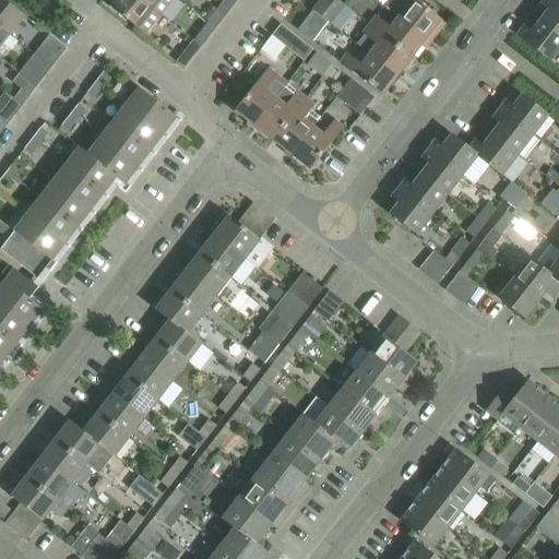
[(25,16),(2,0),(0,0),(0,28),(10,36),(25,16)]
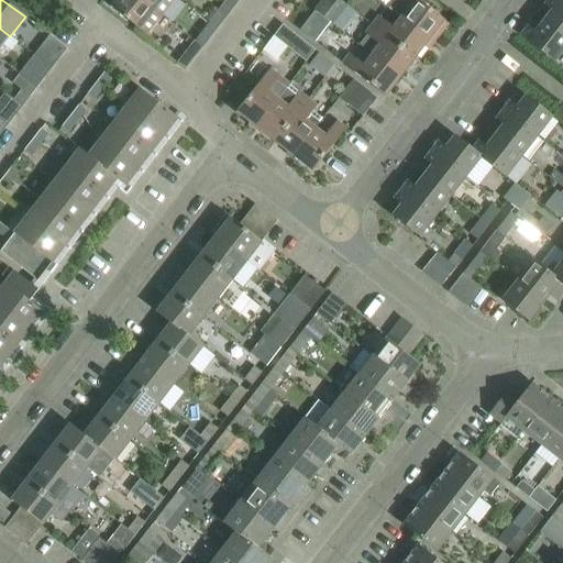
[(163,15),(155,10),(142,0),(108,0),(107,3),(148,35),(163,15)]
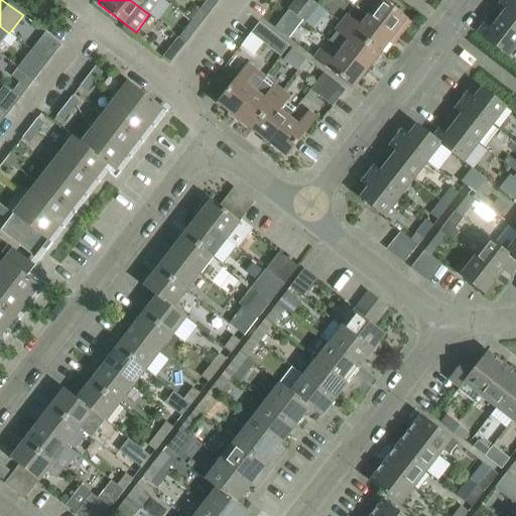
[(130,0),(142,9),(149,14),(160,0),(130,0)]
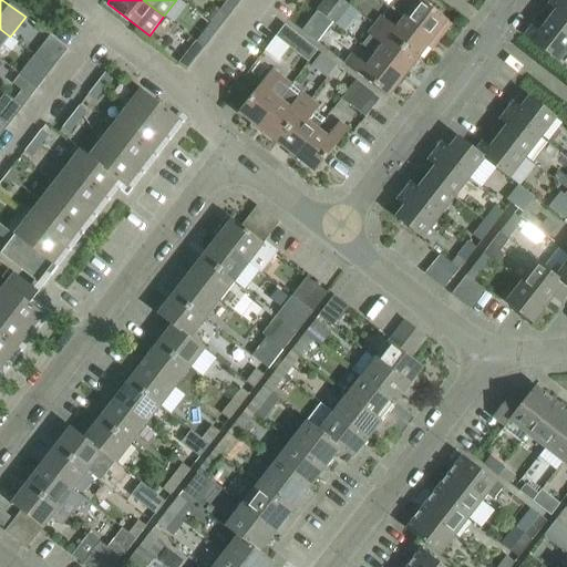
[(348,3),(343,0),(326,0),(318,10),(333,22),(348,3)]
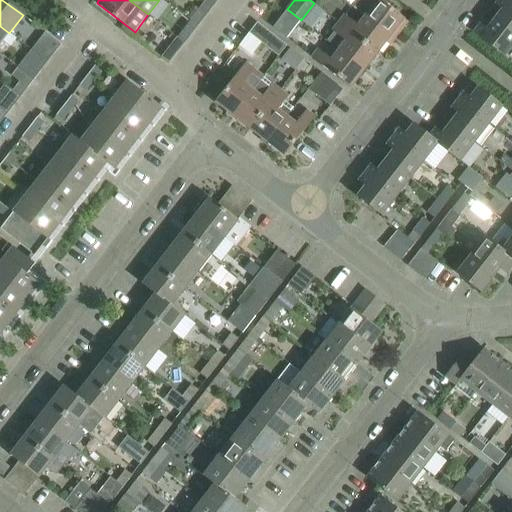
[(404,18),(380,0),(355,0),(353,4),(366,14),(365,15),(391,35),(394,31),(398,34),(408,22),(404,19),(404,18)]
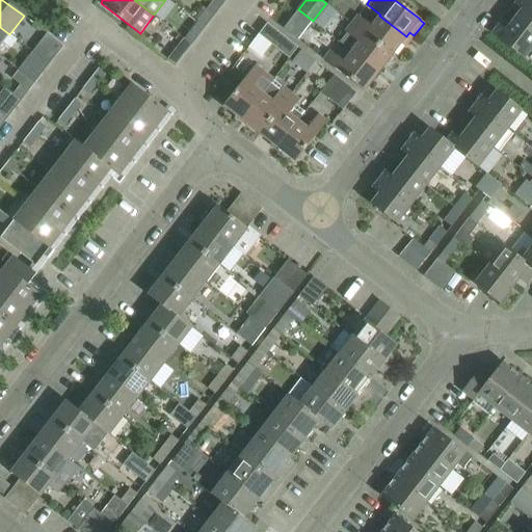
[(531,4),(526,0),(517,0),(515,4),(522,9),(513,20),(531,33),(531,4)]
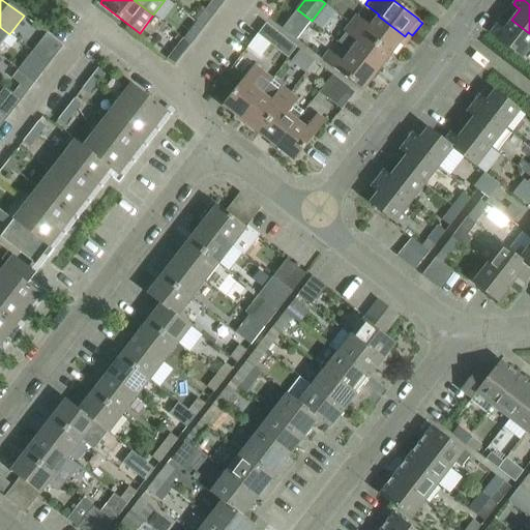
[(205,26),(214,15),(206,8),(198,21),(205,26)]
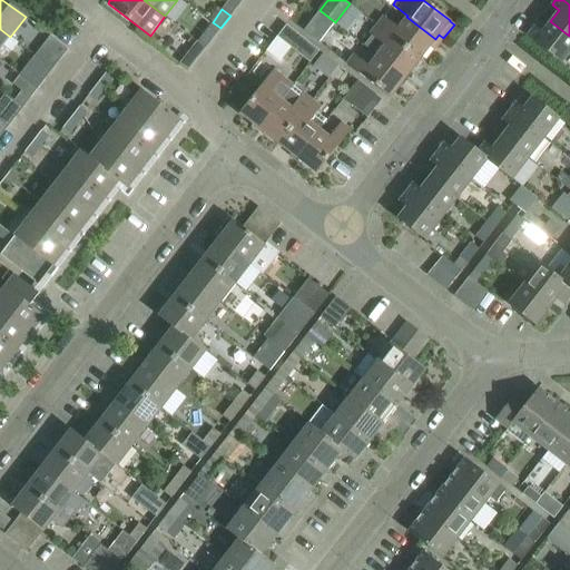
[(335,22),(320,10),(304,30),(310,35),(313,29),(323,37),(335,22)]
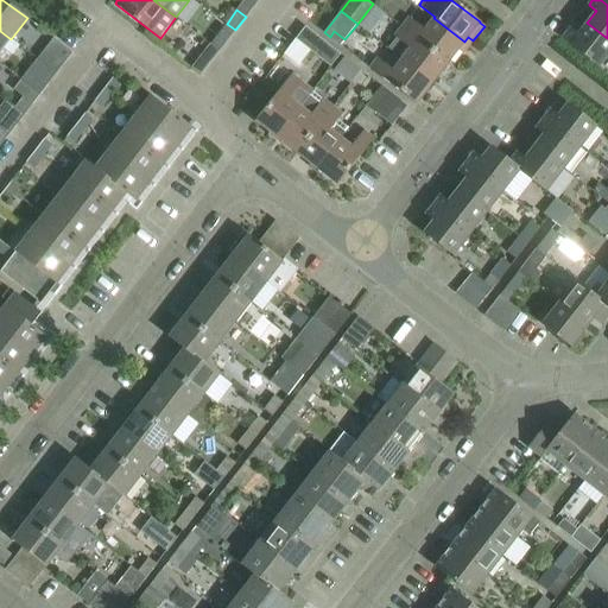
[(464,42),(434,18),(425,29),(410,18),(403,26),(449,62),(464,42)]
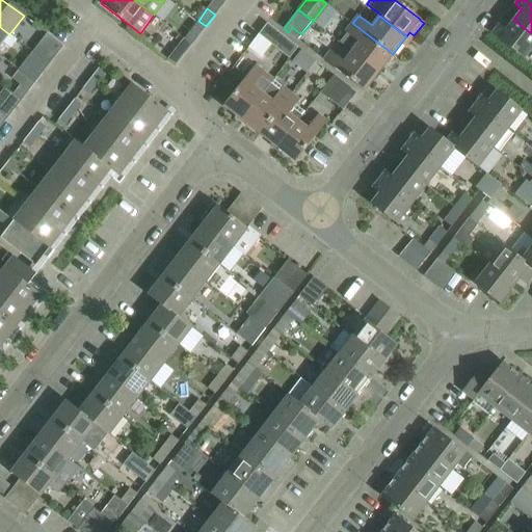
[(531,33),(513,20),(506,30),(499,25),(491,33),(524,59),(531,48),(531,33)]
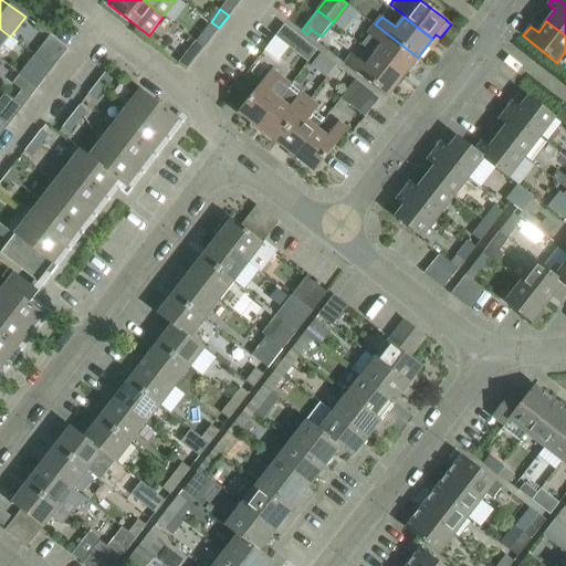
[(209,41),(219,28),(211,22),(201,34),(209,41)]
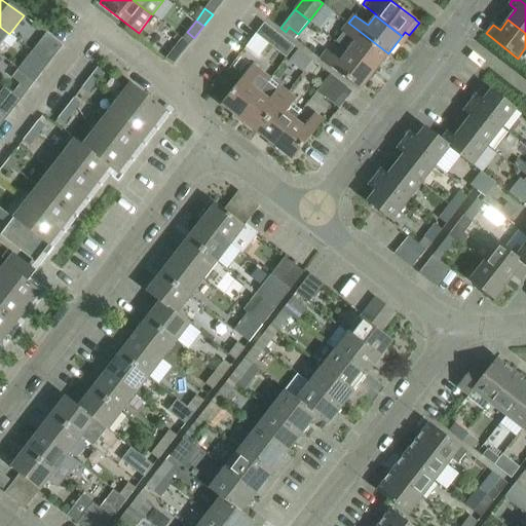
[(287,58),(295,46),(264,23),(256,34),(287,58)]
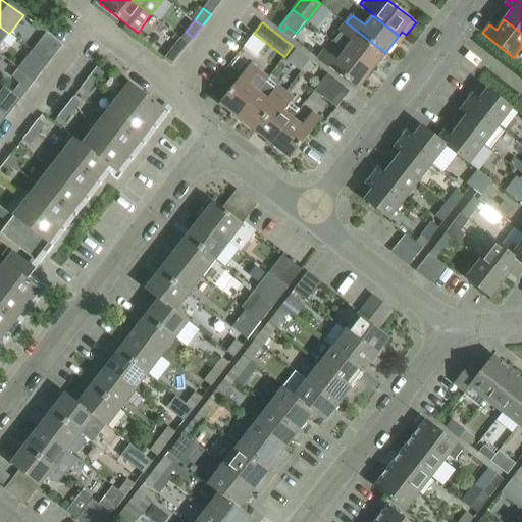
[(385,53),(346,22),(338,32),(342,34),(334,42),(346,50),(371,70),(385,53)]
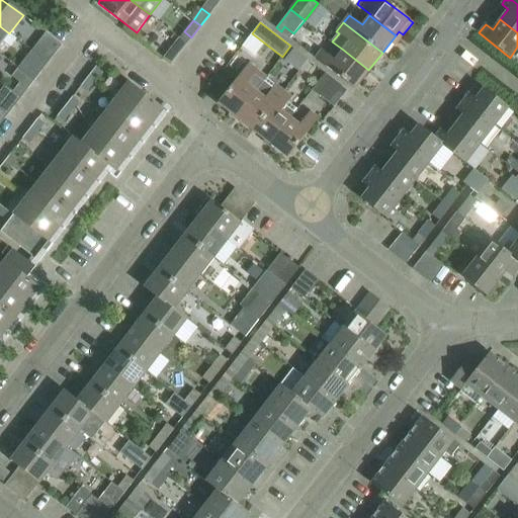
[(0,44),(9,33),(0,26),(0,44)]
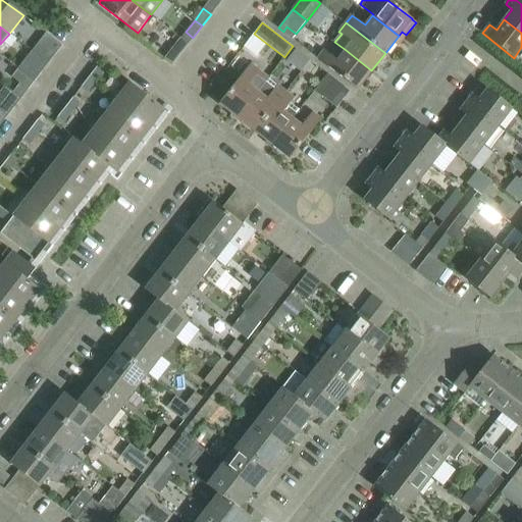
[(172,65),(184,50),(175,44),(164,59),(172,65)]
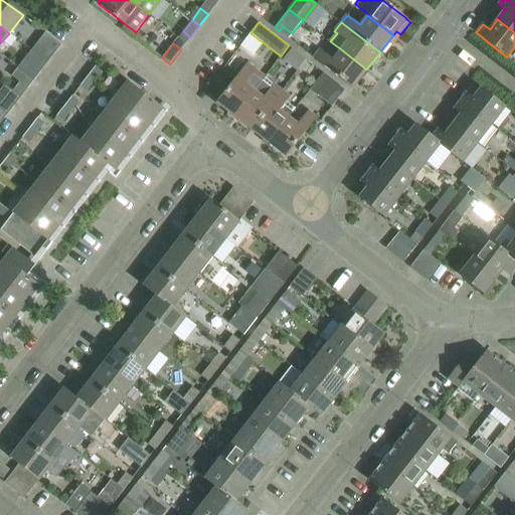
[(47,63),(53,54),(45,48),(38,56),(47,63)]
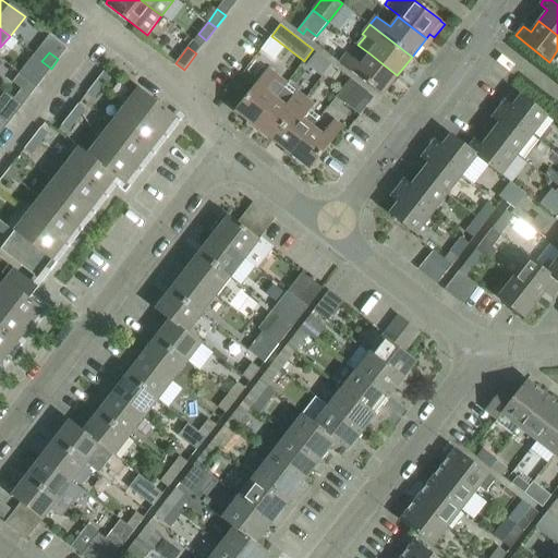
[(336,68),(317,52),(307,64),(327,79),(336,68)]
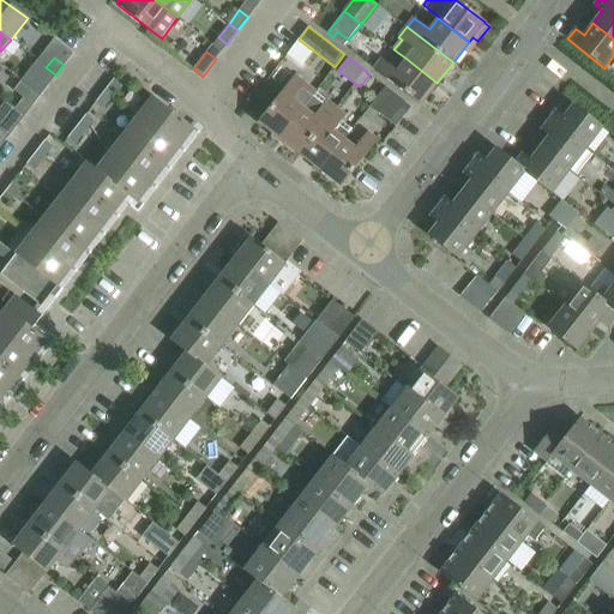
[(437,83),(407,59),(397,71),(381,59),(373,68),(397,86),(421,104),(437,83)]
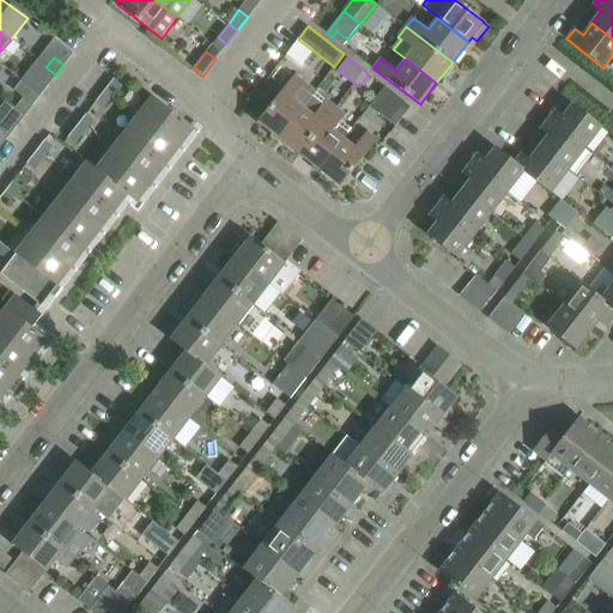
[(41,95),(56,76),(46,67),(37,60),(22,80),(41,95)]
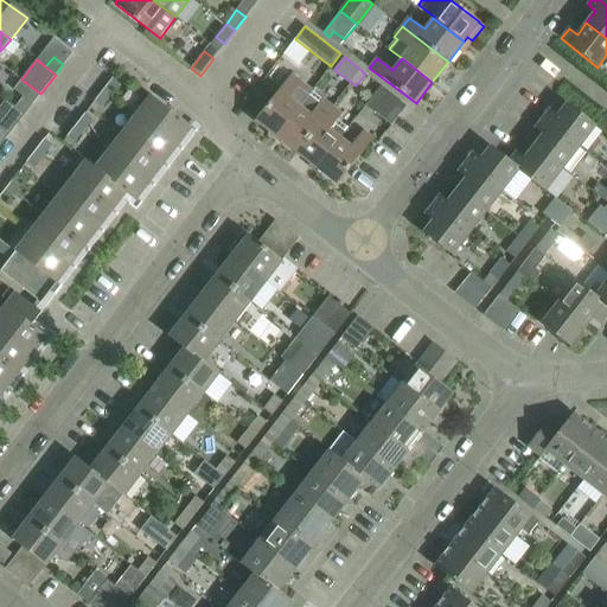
[(276,136),(312,91),(292,75),(256,121),(276,136)]
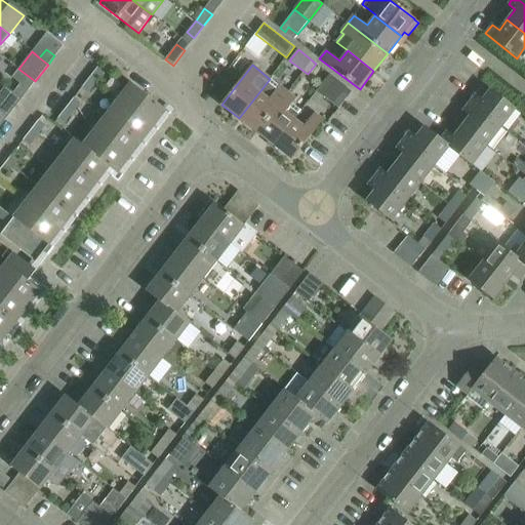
[(89,92),(104,73),(97,68),(82,87),(89,92)]
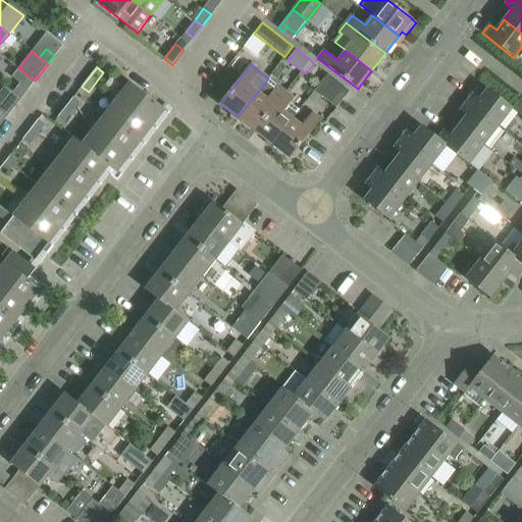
[(350,91),(327,73),(314,91),(336,108),(350,91)]
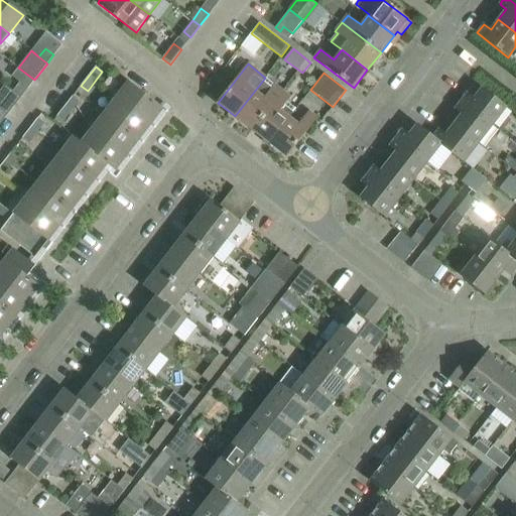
[(252,129),(282,91),(273,84),(265,78),(235,116),(252,129)]
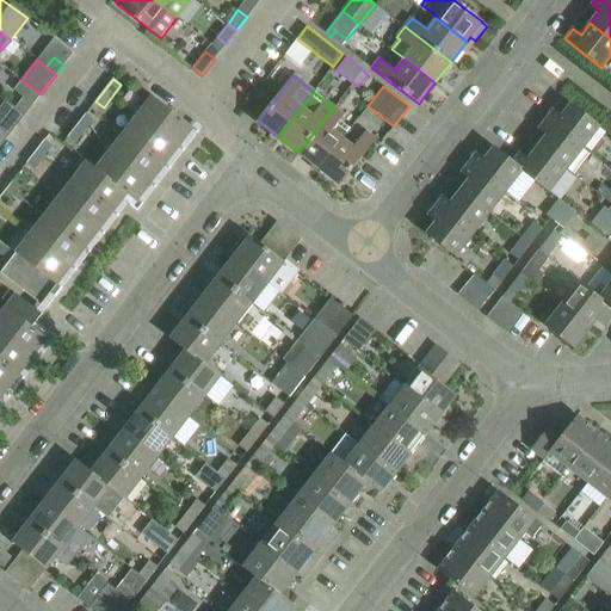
[(57,284),(127,195),(136,202),(192,129),(197,133),(198,134),(198,133),(153,97),(137,116),(96,168),(87,161),(16,253),(10,261),(0,272),(47,309),(62,288),(57,284)]
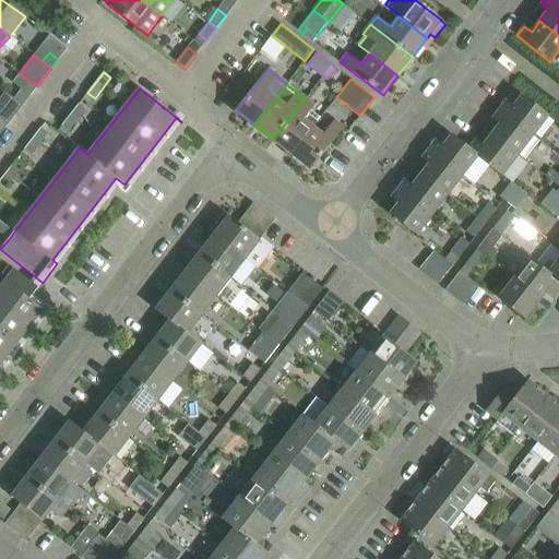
[(23,105),(30,96),(21,90),(14,98),(23,105)]
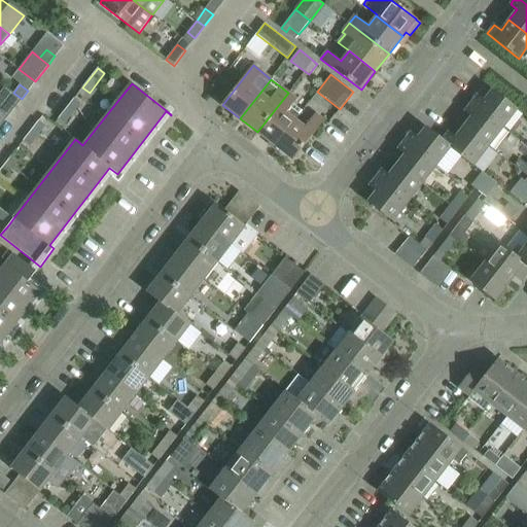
[(22,99),(13,93),(4,85),(0,92),(0,98),(14,109),(22,99)]
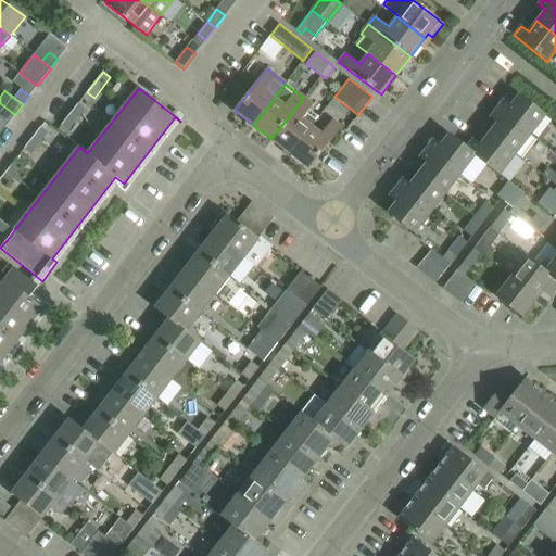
[(546,115),(519,95),(510,105),(504,100),(496,109),(531,135),(546,115)]
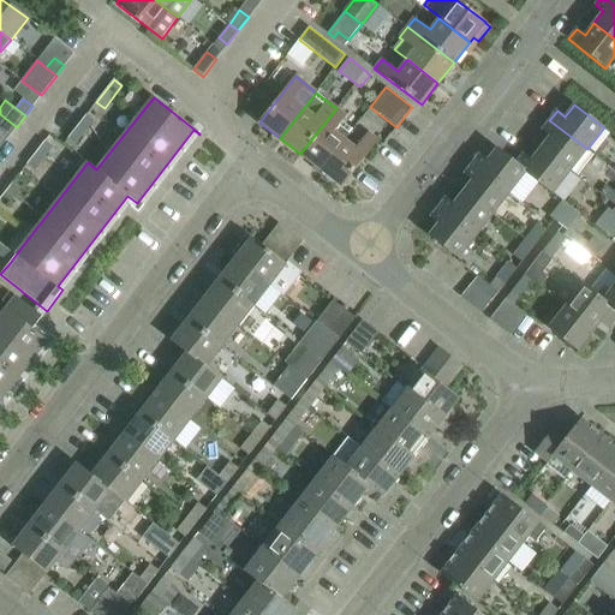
[(353,129),(342,120),(346,115),(336,108),(300,154),(321,171),(345,139),(353,129)]
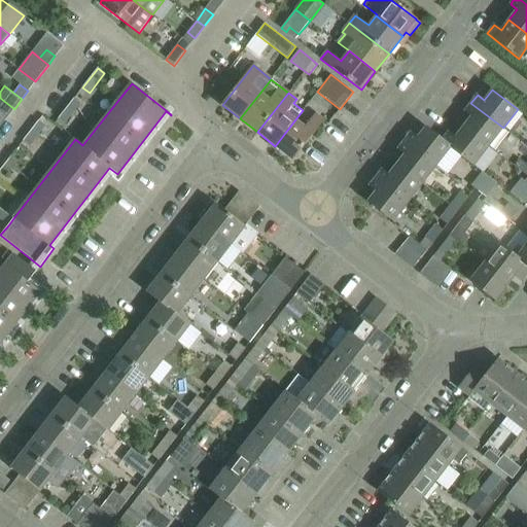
[(65,124),(80,104),(73,99),(59,118),(65,124)]
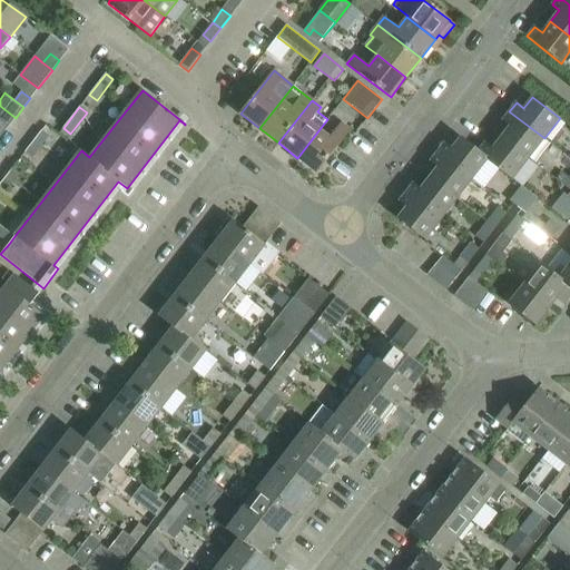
[(544,138),(509,111),(502,120),(510,126),(501,138),(529,158),(544,138)]
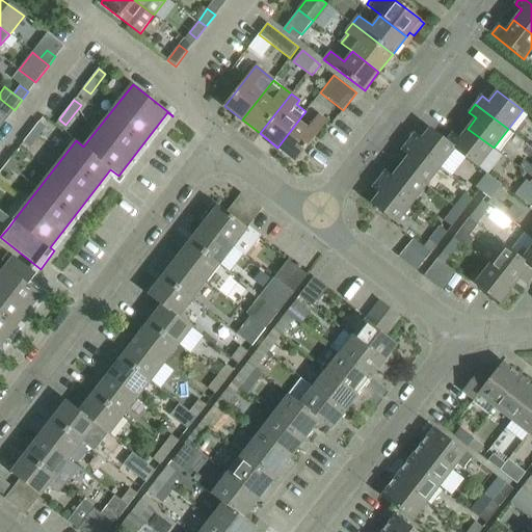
[(296,161),(327,122),(318,114),(307,128),(298,121),(277,148),(296,161)]
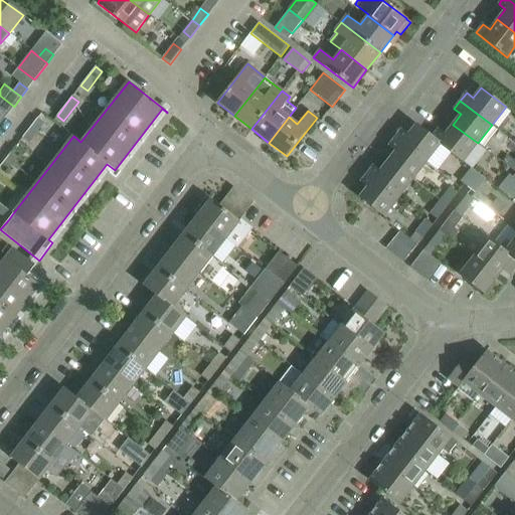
[(29,143),(44,124),(37,119),(23,138),(29,143)]
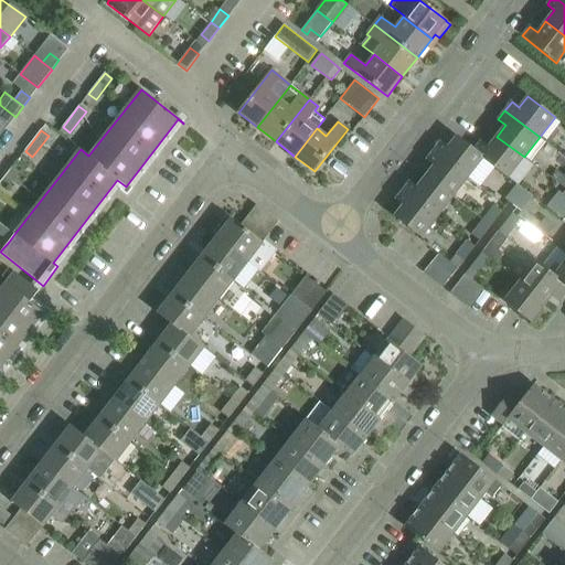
[(473,150),(475,149),(457,136),(448,148),(440,142),(434,150),(468,177),(482,159),(482,158),(473,150)]
